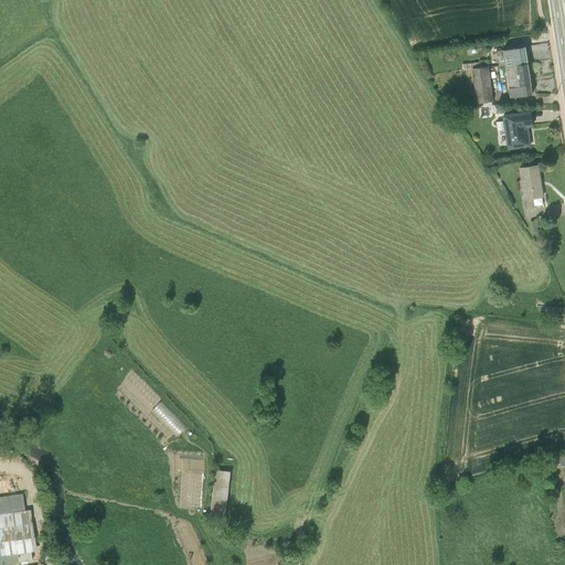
[(525,49),(502,52),(504,68),(528,65),(525,49)]
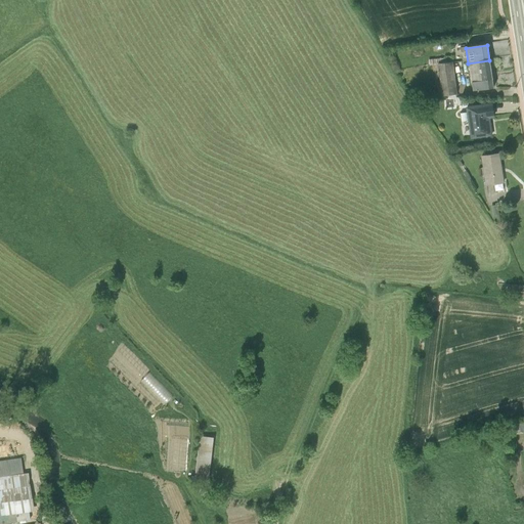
[(441,94),(456,93),(454,60),(439,61),(441,94)]
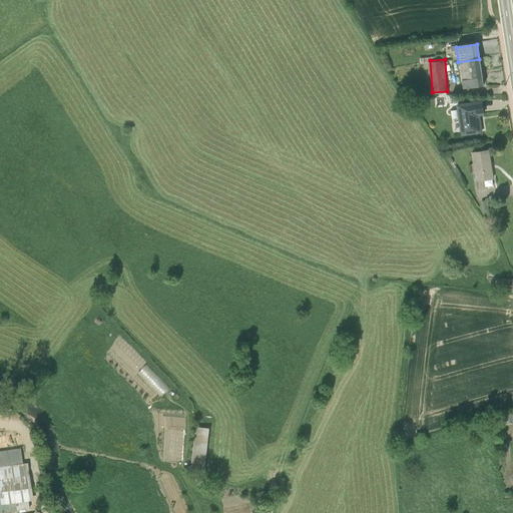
[(481,74),(479,59),(458,62),(460,77),(481,74)]
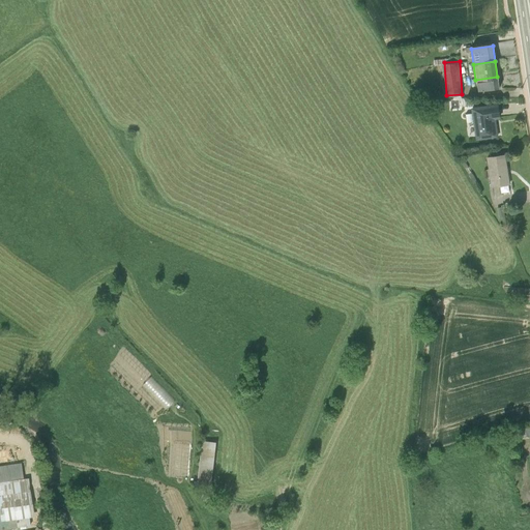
[(475,80),(477,93),(499,90),(497,77),(475,80)]
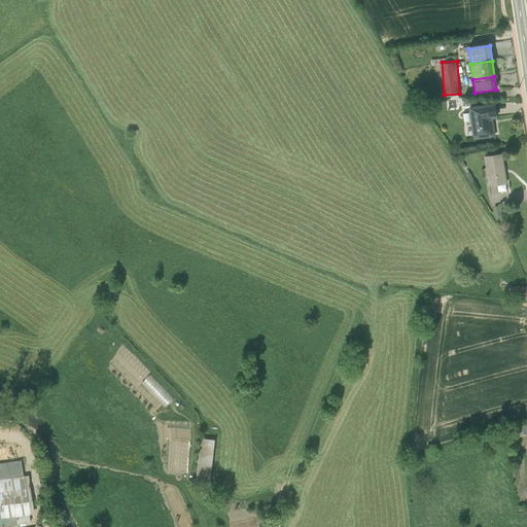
[(467,109),(472,141),(495,138),(492,120),(497,119),(494,105),(467,109)]
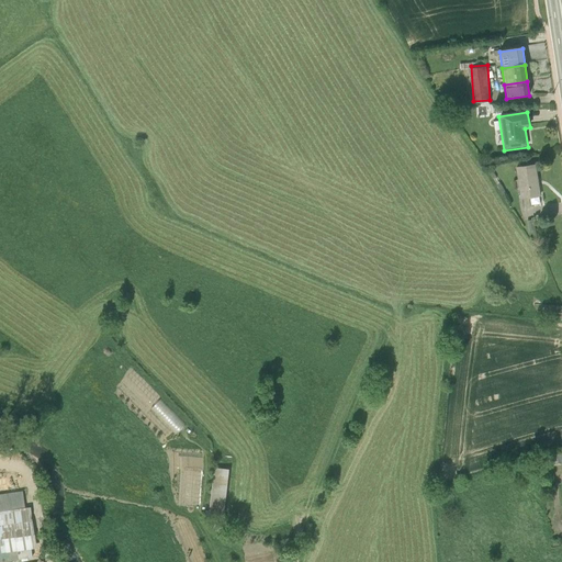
[(515,168),(520,201),(540,198),(536,165),(515,168)]
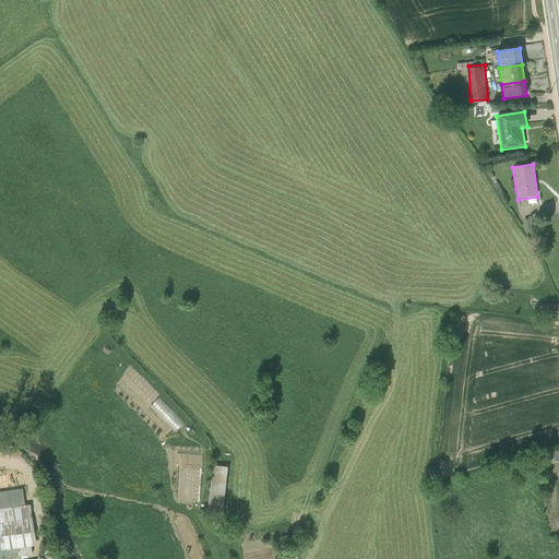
[(550,459),(558,458),(558,447),(549,448),(550,459)]
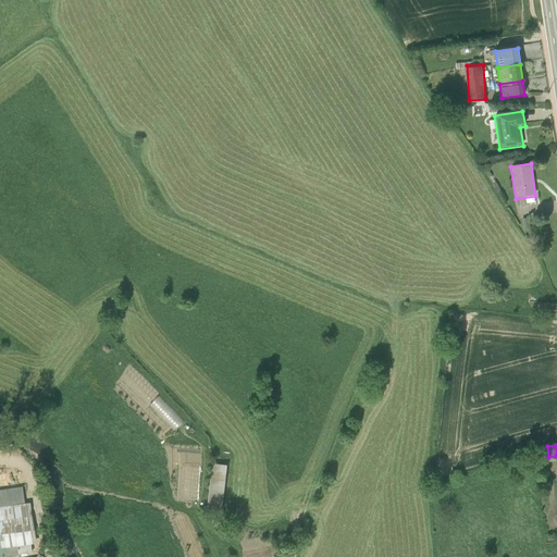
[(226,498),(229,461),(213,460),(211,498),(226,498)]
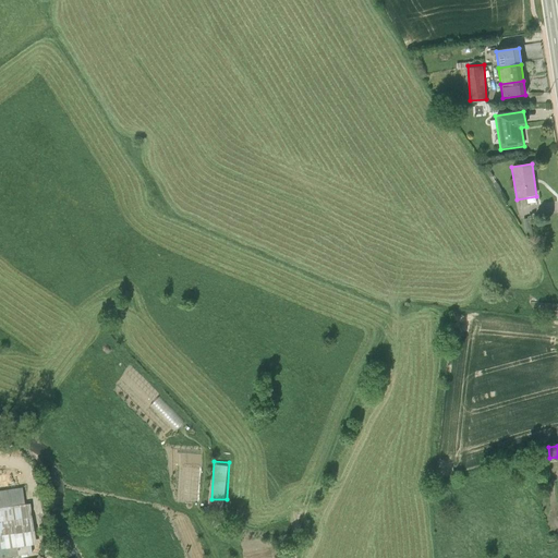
[(182,464),(182,500),(201,500),(201,465),(182,464)]
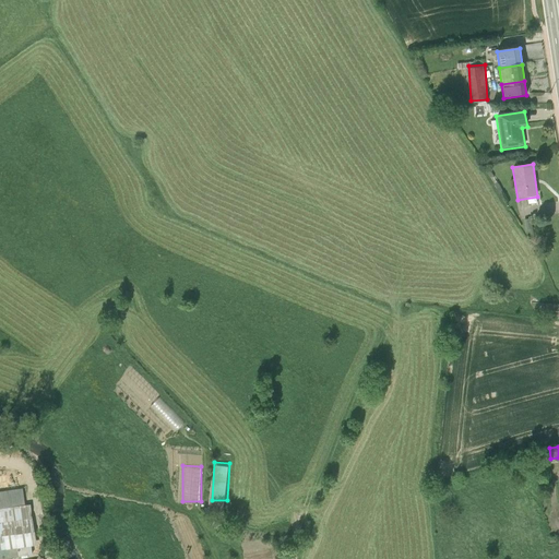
[(0,490),(0,513),(1,522),(28,518),(23,487),(0,490)]
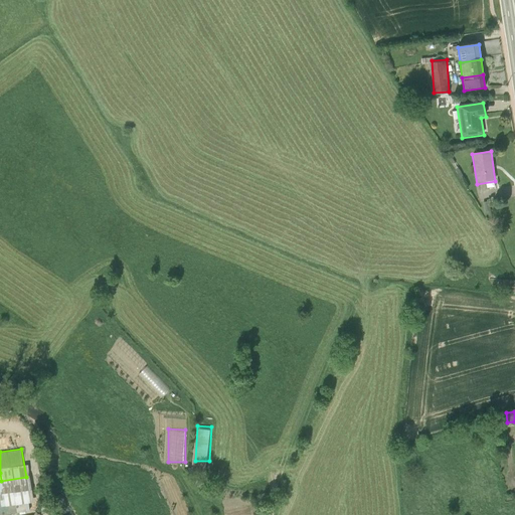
[(1,481),(0,481),(0,507),(31,502),(26,477),(1,481)]
